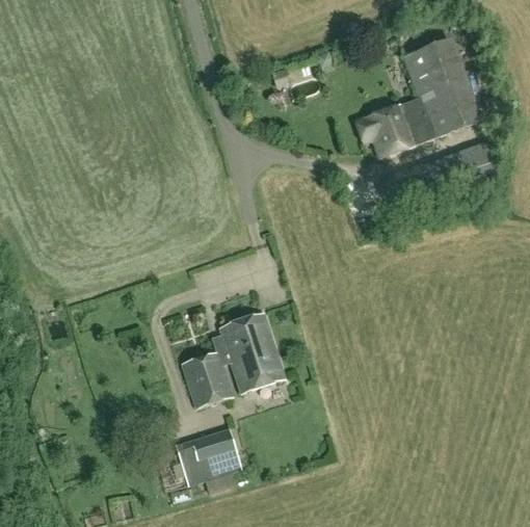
[(414,142),(419,141),(473,122),(443,41),(401,56),(417,99),(400,105),(399,104),(354,120),(362,139),(371,136),(378,156),(414,142)]
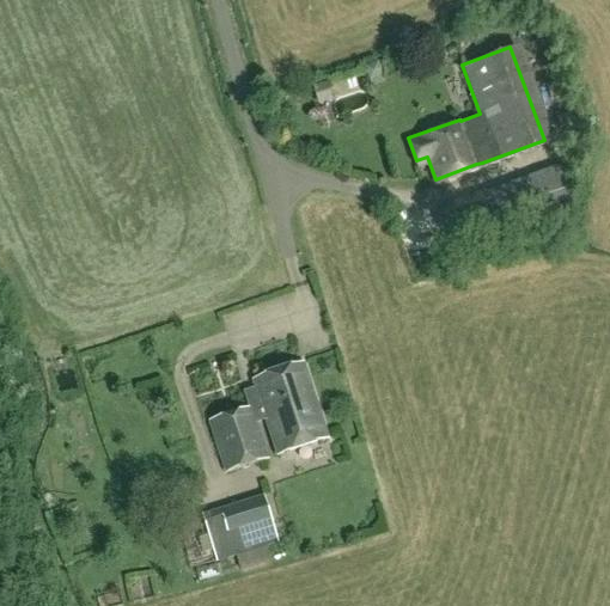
[(560,160),(482,190),(499,237),(578,207),(560,160)]
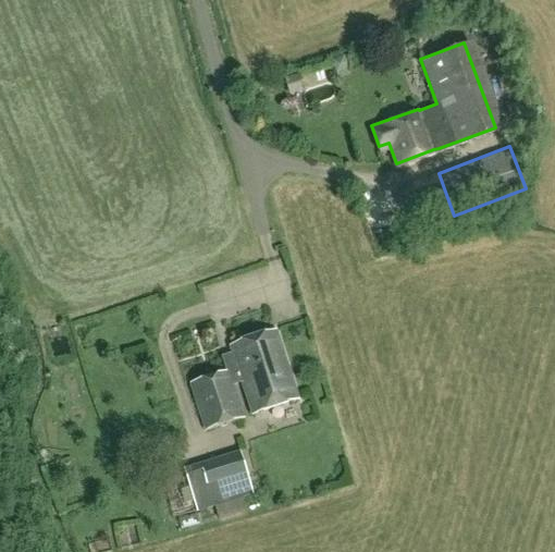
[(420,200),(440,193),(432,171),(396,184),(405,207),(420,200)]
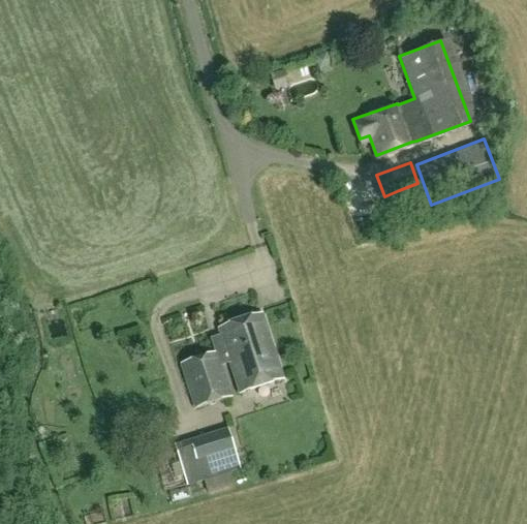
[(281,376),(260,311),(217,325),(221,338),(212,341),(215,349),(180,360),(194,404),(229,393),(218,358),(226,355),(238,391),(281,376)]
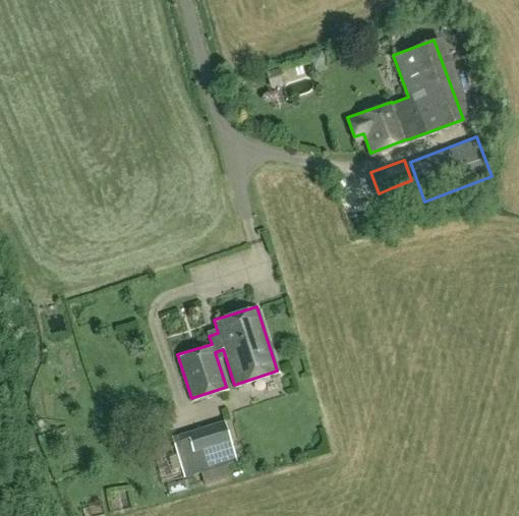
[(224,418),(195,427),(170,435),(182,475),(235,459),(224,418)]
